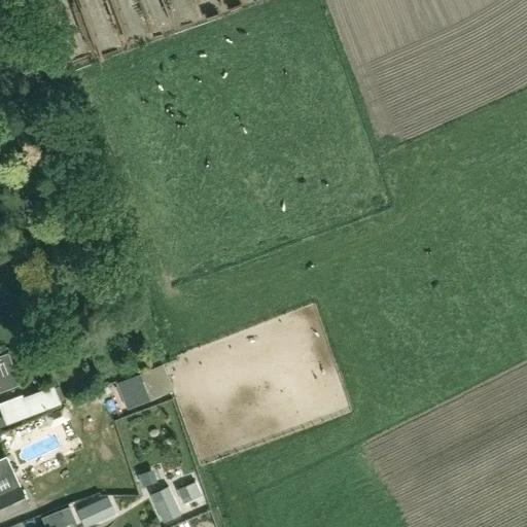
[(163,363),(161,364),(116,382),(128,410),(174,391),(163,363)]
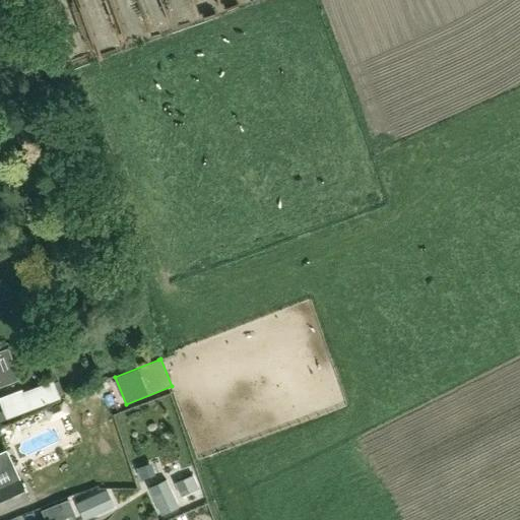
[(22,388),(0,396),(0,420),(60,397),(53,379),(22,391),(22,388)]
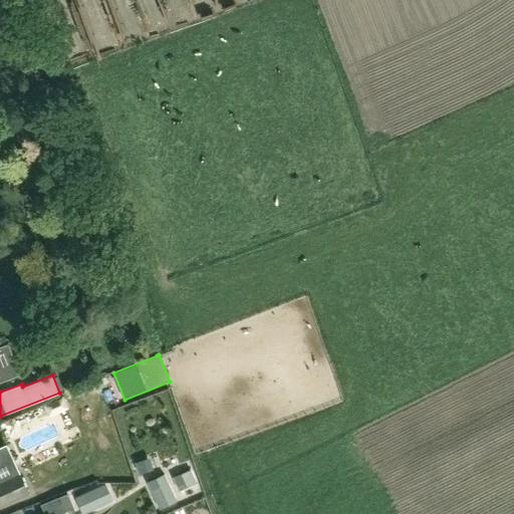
[(0,504),(27,492),(5,444),(0,446),(0,504)]
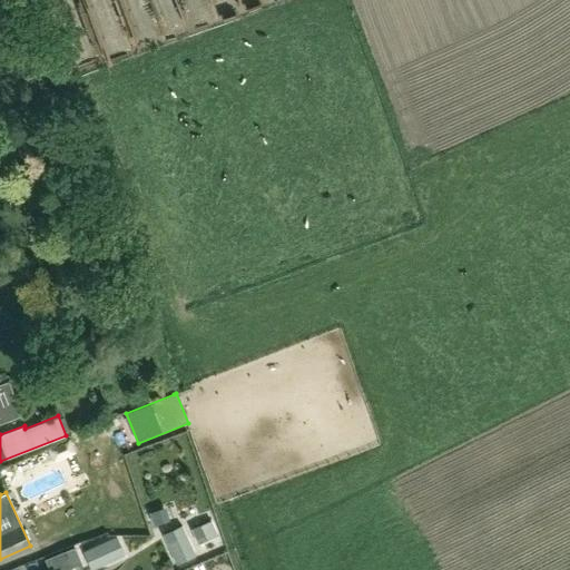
[(210,520),(193,529),(199,544),(218,536),(210,520)]
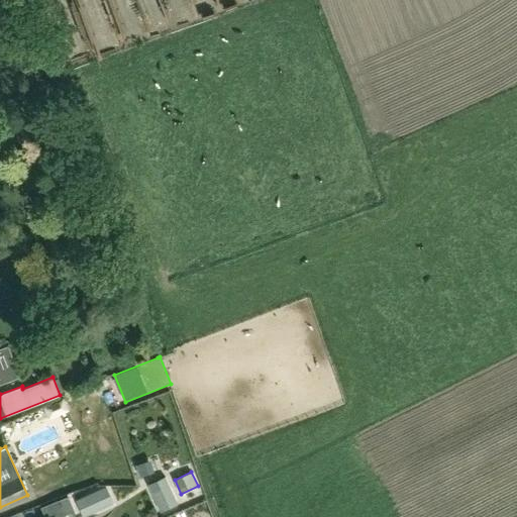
[(161,512),(178,505),(164,475),(146,482),(161,512)]
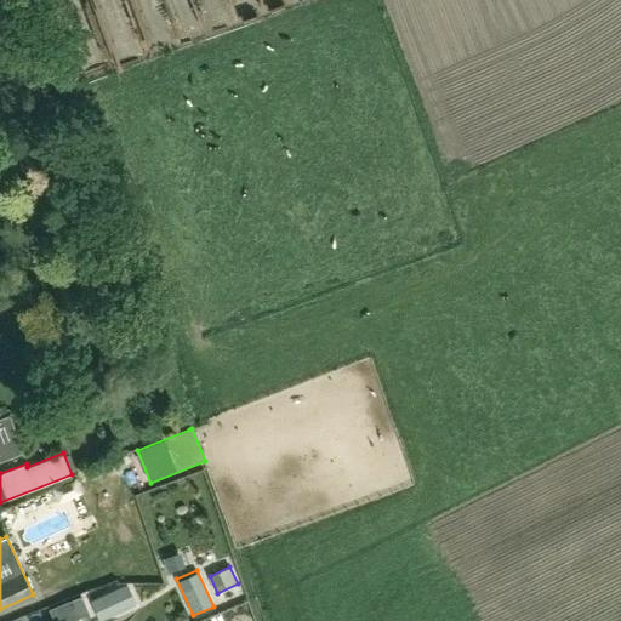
[(113,588),(90,599),(100,620),(101,620),(115,615),(138,605),(132,593),(127,582),(113,588)]
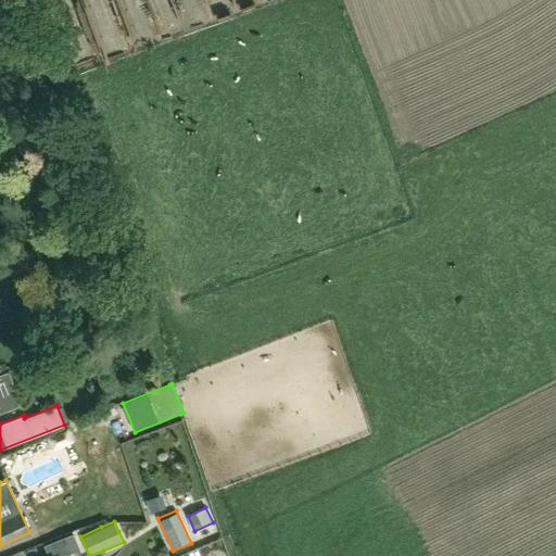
[(64,555),(79,550),(73,534),(45,545),(49,555),(64,555)]
